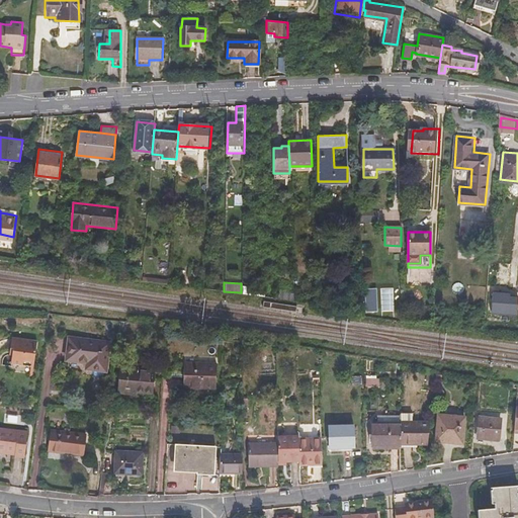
[(241,284),(241,292),(243,292),(263,295),(264,287),(241,284)]
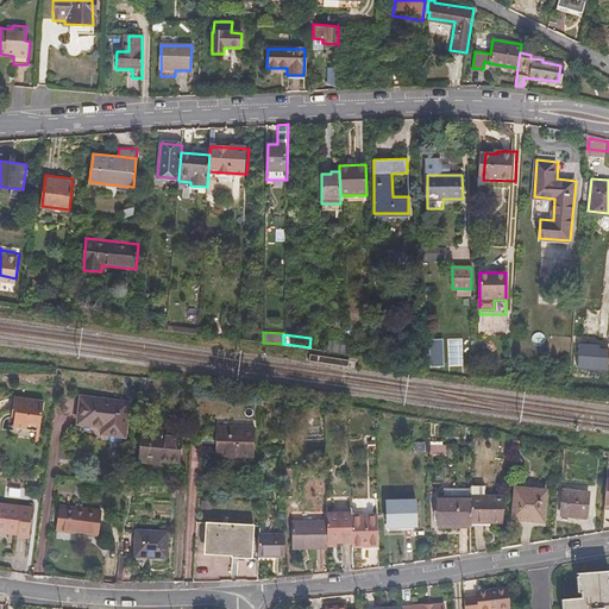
[(429,339),(429,365),(445,365),(444,338),(429,339)]
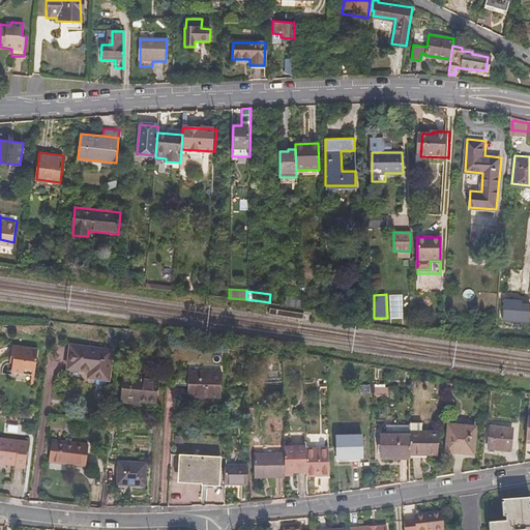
[(301,314),(276,311),(275,315),(300,319),(301,314)]
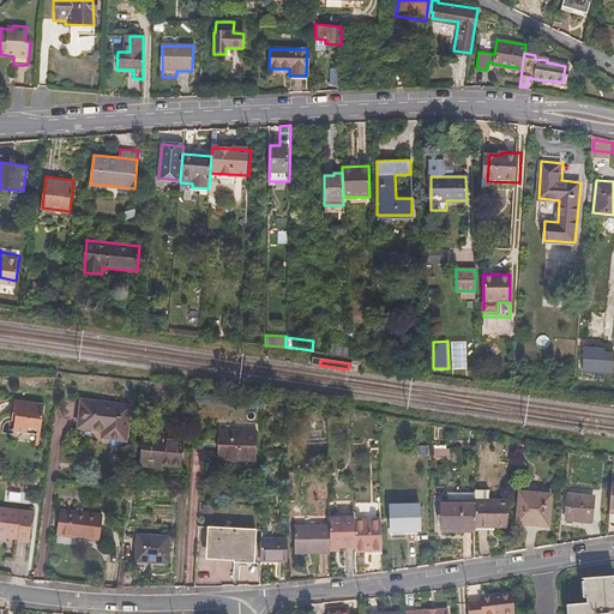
[(38,428),(42,429),(46,398),(16,395),(14,407),(18,408),(16,426),(38,428)]
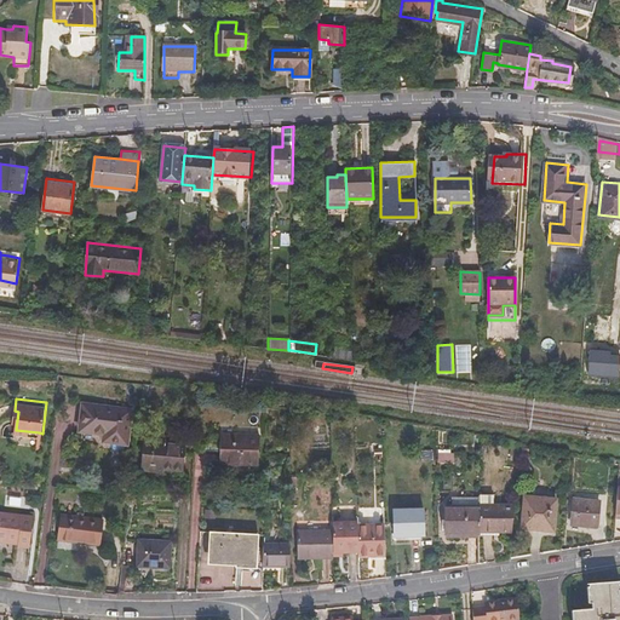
[(113,440),(119,408),(73,399),(68,425),(90,429),(89,436),(113,440)]
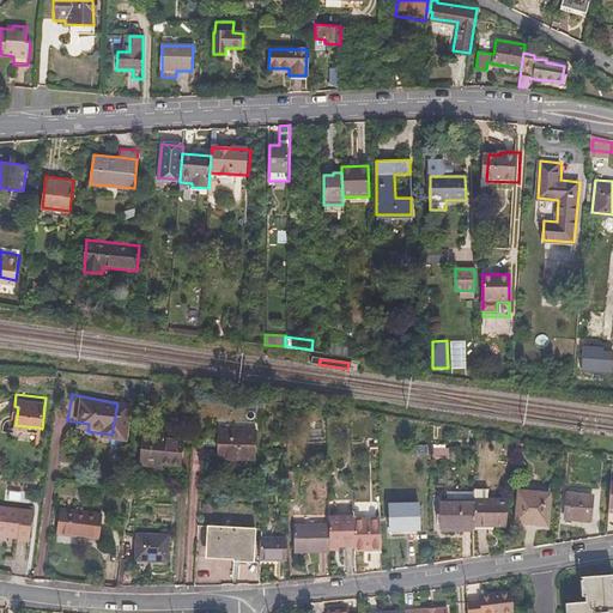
[(259,432),(219,431),(218,461),(256,462),(259,432)]
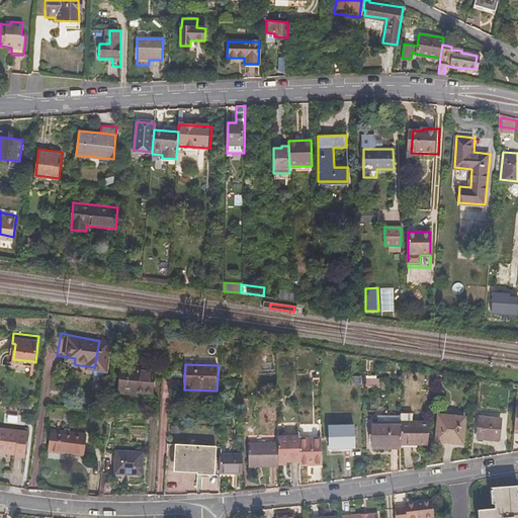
[(150,392),(152,369),(119,367),(117,393),(134,394),(135,391),(150,392)]
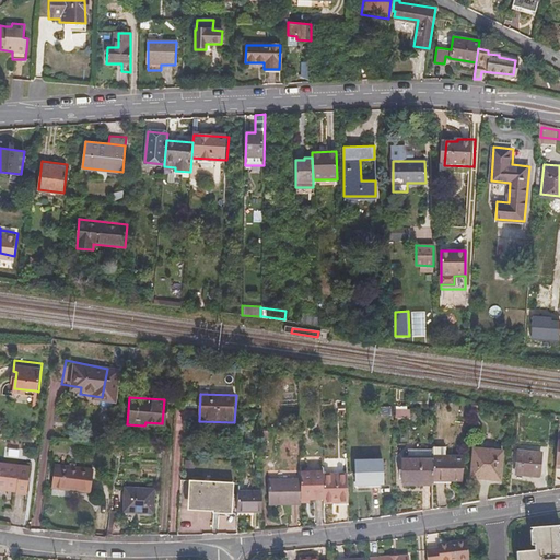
[(410,426),(410,416),(406,416),(406,412),(396,412),(396,423),(404,423),(404,426),(407,426),(410,426)]
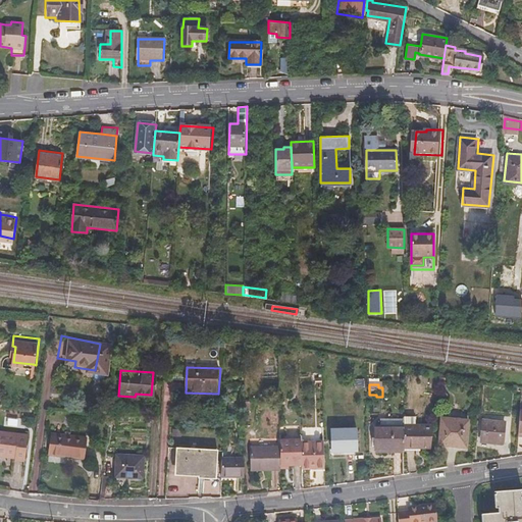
[(389,387),(382,387),(382,397),(379,397),(379,400),(389,400),(389,387)]
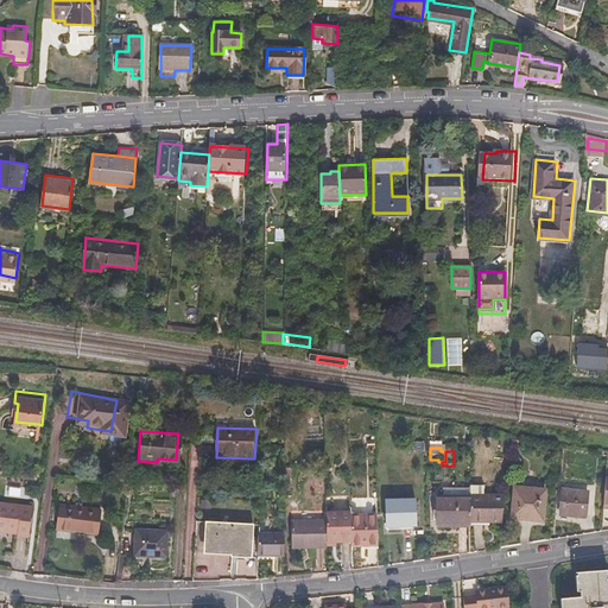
[(502,519),(504,492),(485,492),(485,487),(469,487),(469,489),(469,495),(470,520),(491,519),(502,519)]
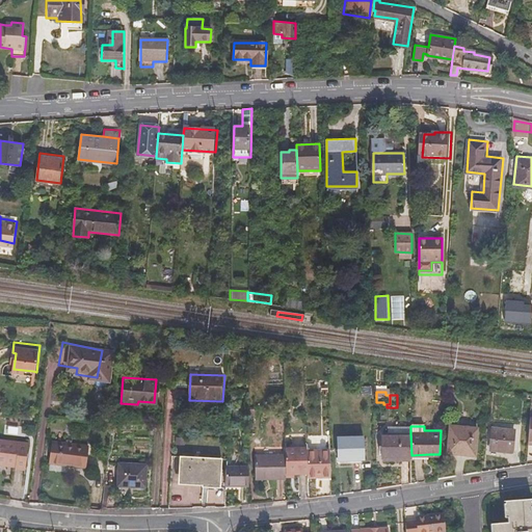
[(474,456),(476,431),(448,429),(447,456),(457,457),(457,455),(474,456)]
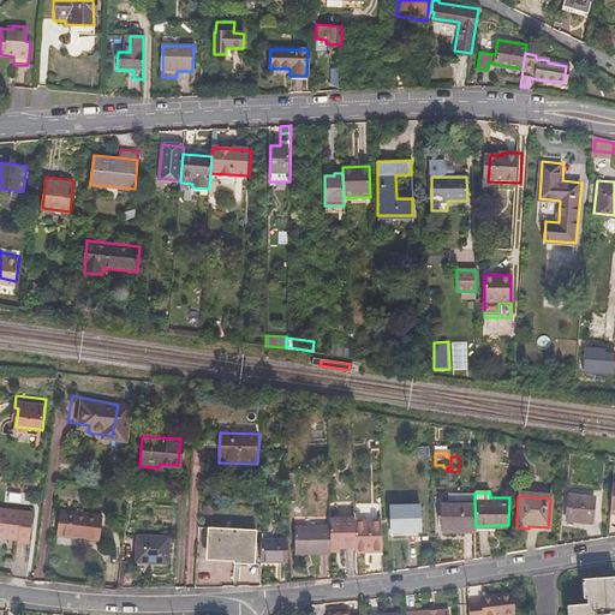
[(591,518),(592,499),(567,497),(566,520),(577,521),(577,517),(591,518)]
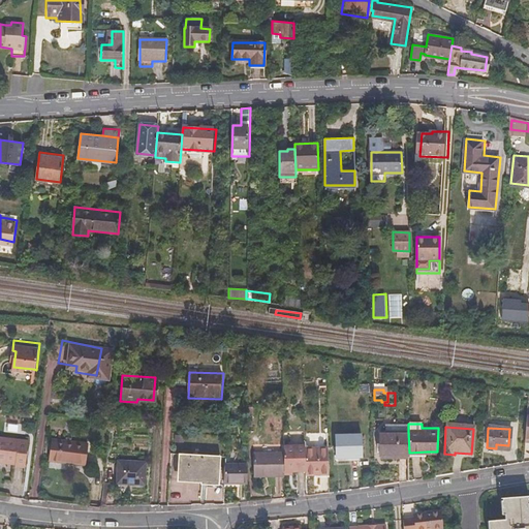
[(380,457),(409,457),(409,453),(408,431),(386,431),(379,431),(380,457)]
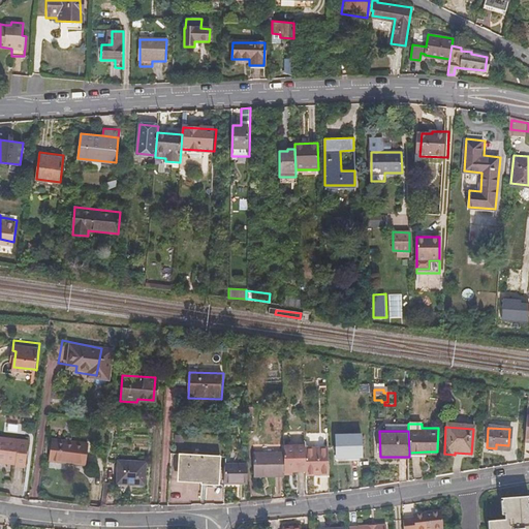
[(27,462),(30,436),(0,433),(0,458),(17,460),(17,461),(27,462)]
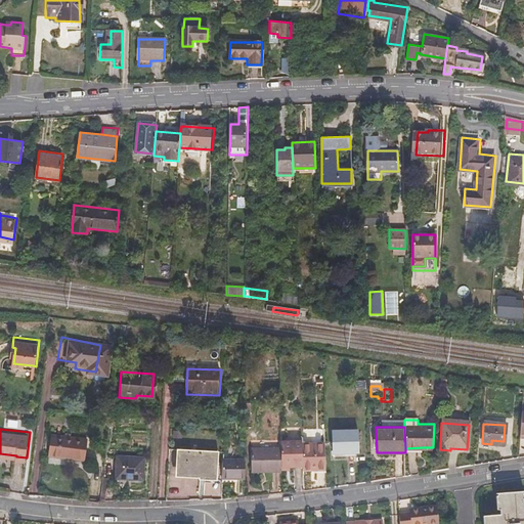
[(358,450),(358,429),(333,430),(333,451),(358,450)]
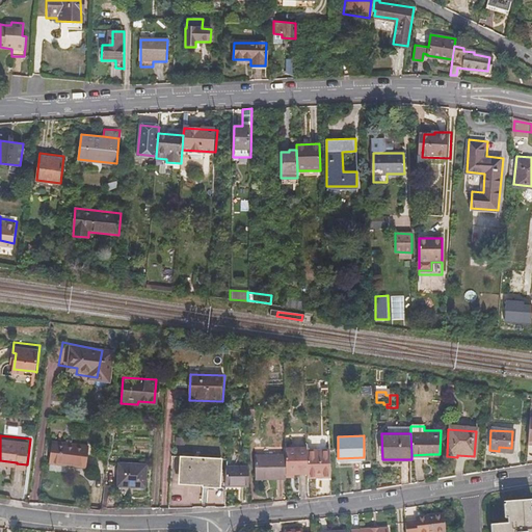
[(86,468),(87,446),(51,444),(50,464),(86,468)]
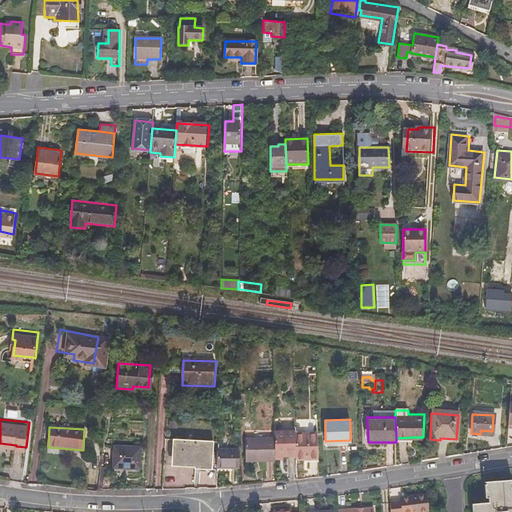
[(298,460),(297,437),(297,436),(277,435),(277,440),(277,460),(284,460),(298,460)]
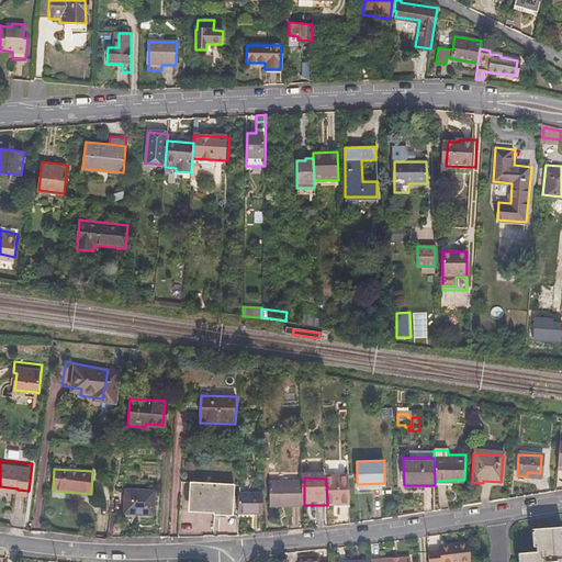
[(351,510),(350,480),(326,480),(327,505),(327,510),(340,510),(351,510)]
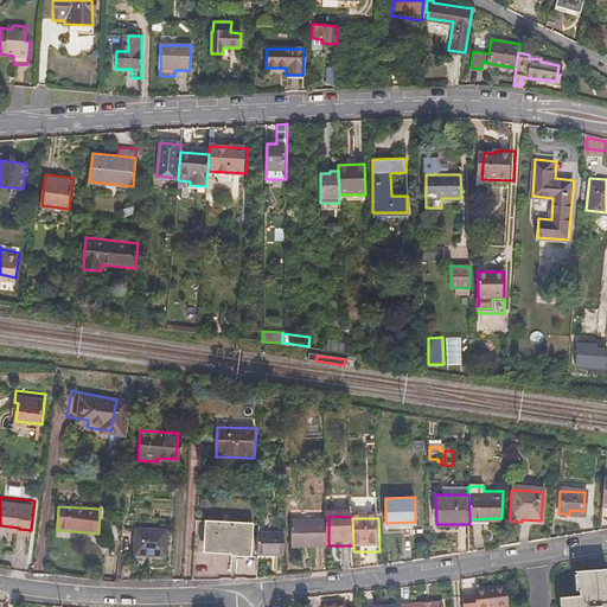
[(249,557),(251,525),(210,522),(209,550),(237,553),(237,556),(249,557)]
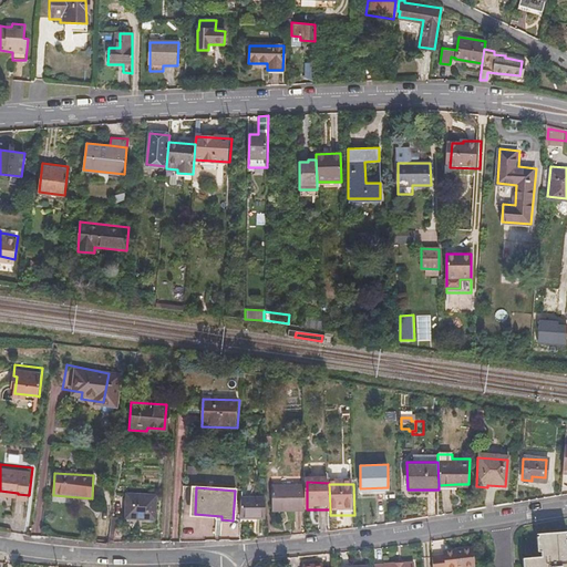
[(290,512),(307,513),(307,509),(307,487),(275,487),(275,509),(290,509),(290,512)]
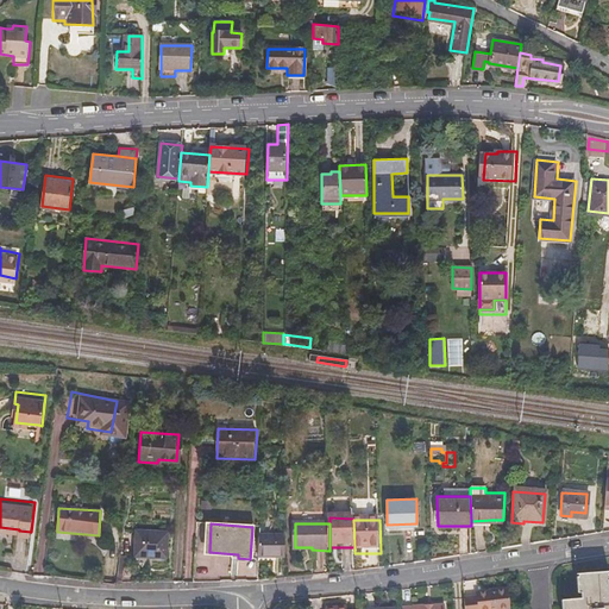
[(165,558),(167,534),(136,532),(135,557),(165,558)]
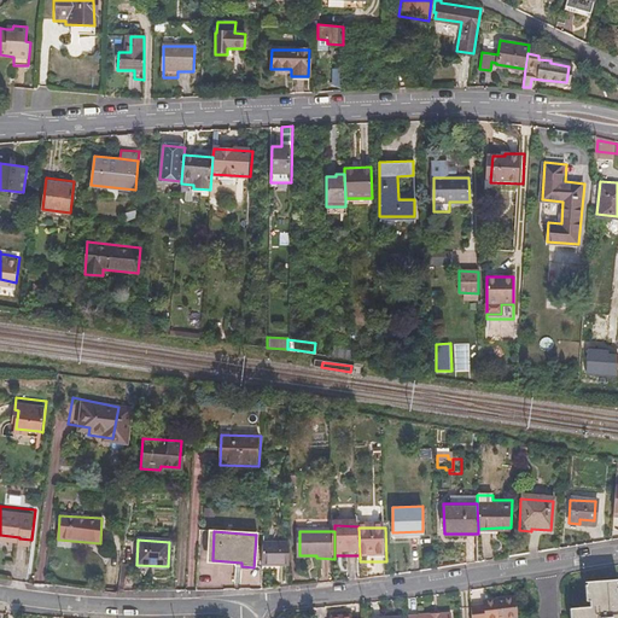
[(291,544),(263,544),(263,567),(291,569),(291,544)]
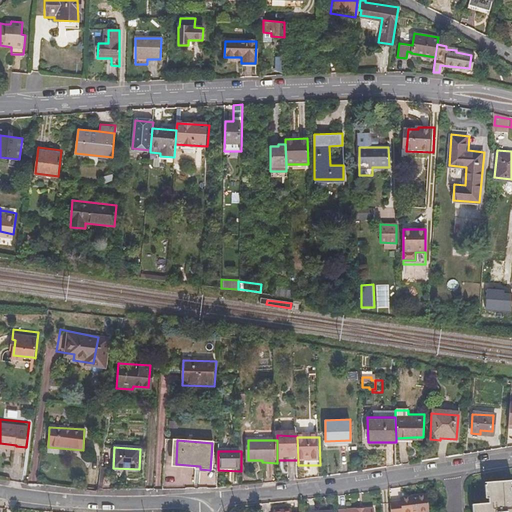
[(511,480),(482,481),(483,497),(486,497),(487,503),(470,503),(470,511),(511,511),(511,497),(511,498),(511,480)]
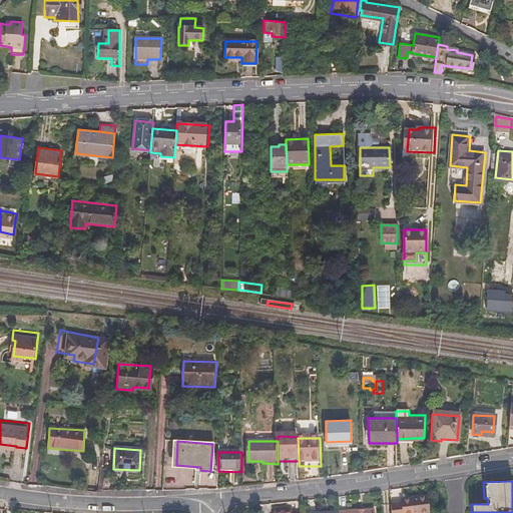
[(404,503),(392,504),(392,512),(409,512),(420,511),(430,510),(429,497),(403,500),(404,503)]
